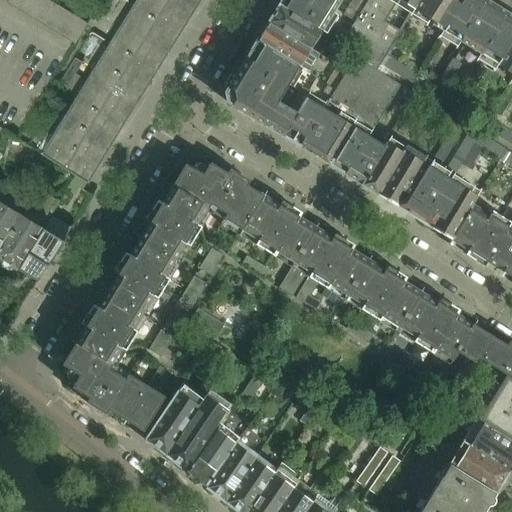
[(183,25),(143,0),(135,0),(133,4),(131,3),(107,43),(109,44),(104,51),(102,50),(101,52),(108,56),(109,55),(149,80),(158,66),(152,62),(151,59),(166,36),(169,35),(174,39),(183,25)]
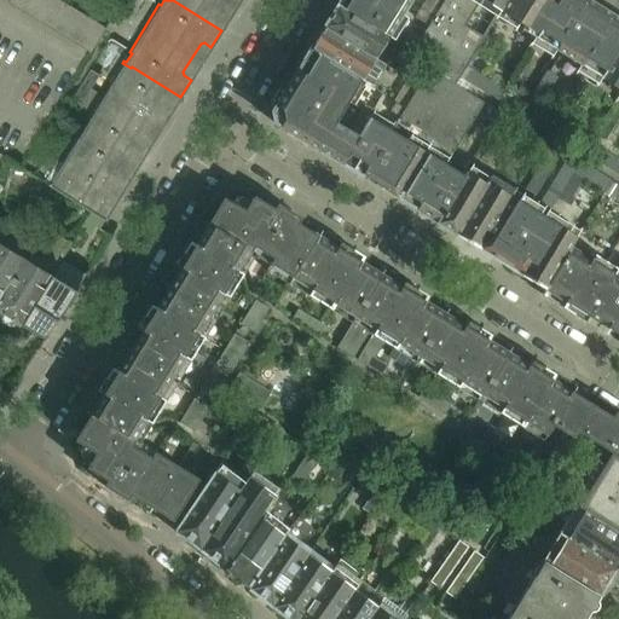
[(173,0),(221,30),(232,13),(225,9),(224,5),(227,0),(173,0)]
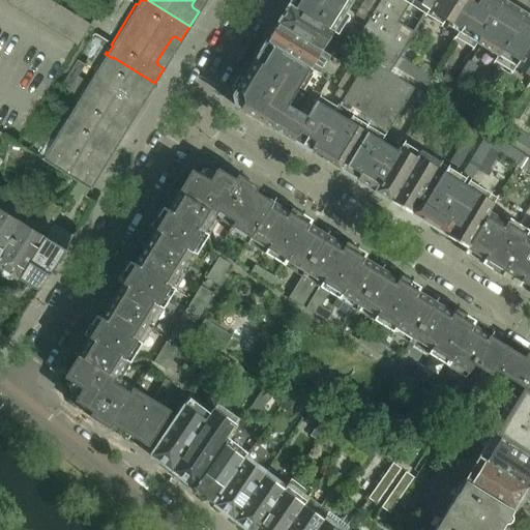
[(292,0),(290,5),(333,32),(337,34),(349,17),(345,13),(321,0),(292,0)]
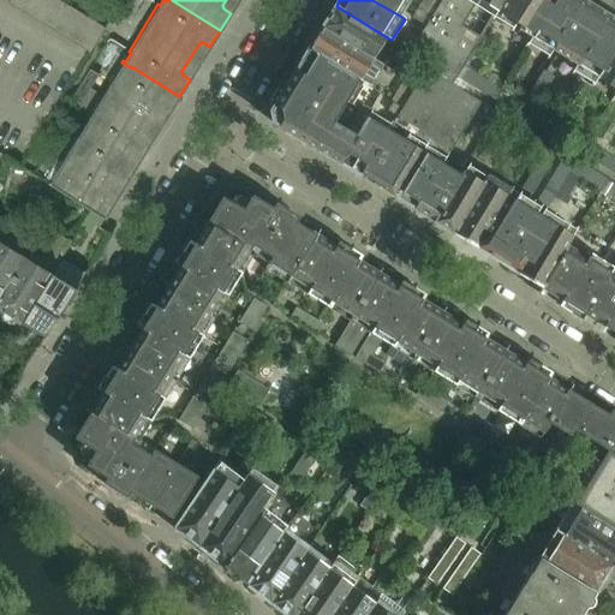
[(408,0),(372,0),(400,16),(408,0)]
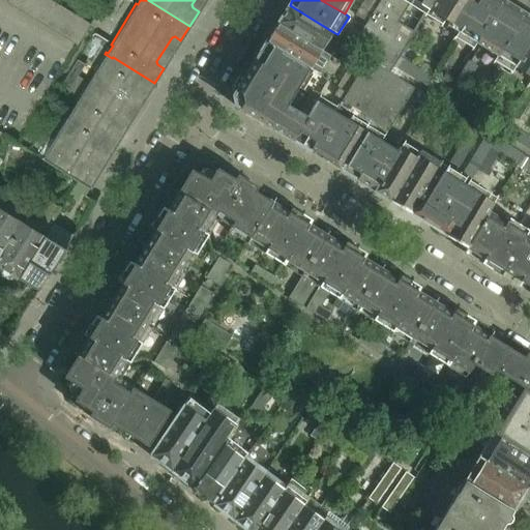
[(429,10),(435,0),(381,0),(354,43),(372,54),(393,68),(394,66),(400,58),(407,46),(418,52),(425,39),(415,33),(429,10)]
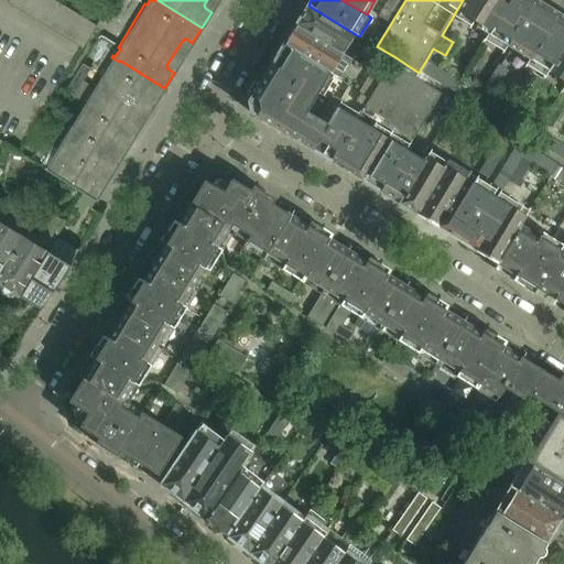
[(390,24),(404,0),(392,0),(381,19),(390,24)]
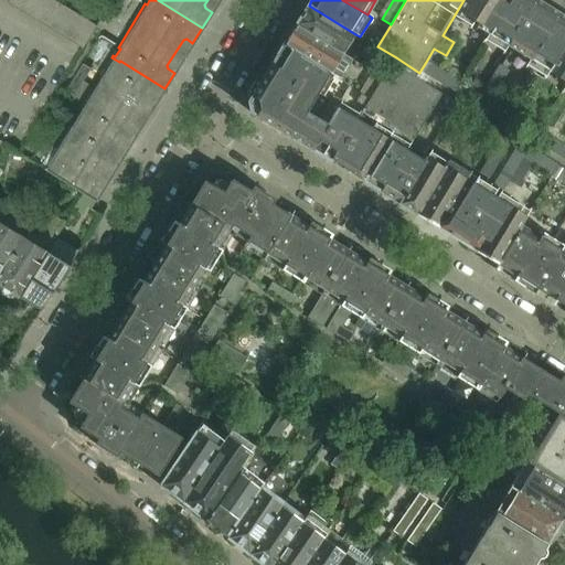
[(491,31),(509,0),(464,0),(457,11),(491,31)]
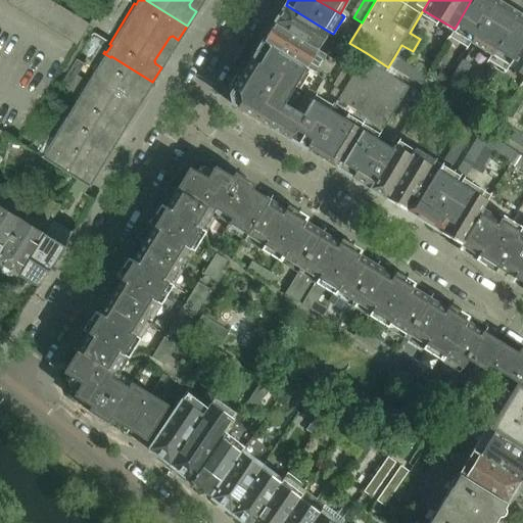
[(508,66),(522,41),(522,17),(493,0),(471,0),(455,29),(452,32),(508,66)]
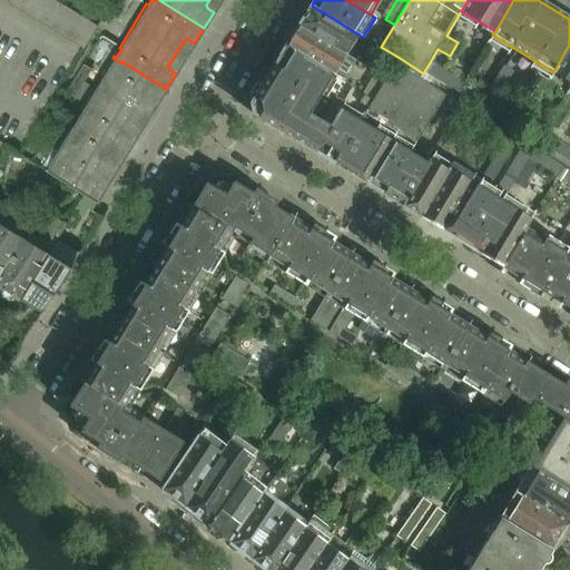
[(312,6),(298,27),(345,55),(359,35),(312,6)]
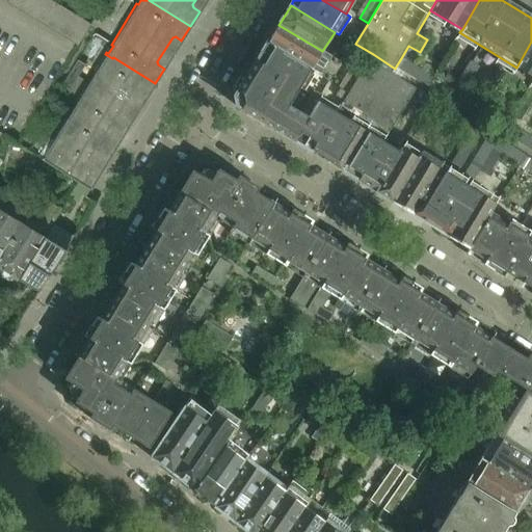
[(278,25),(267,43),(311,70),(321,76),(333,58),(322,51),(278,25)]
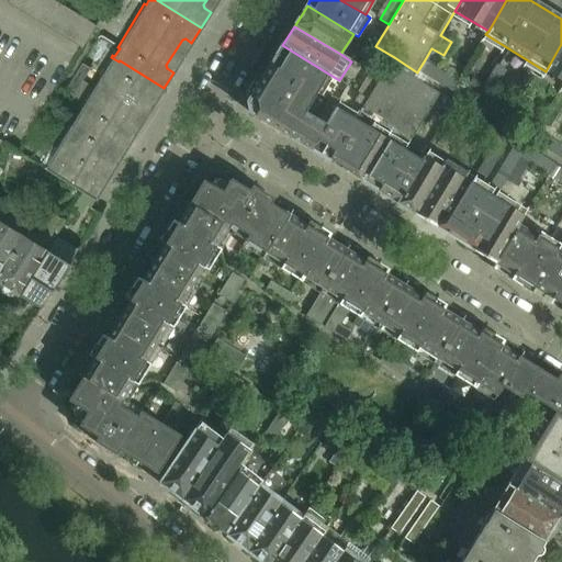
[(374,47),(383,33),(374,27),(366,42),(374,47)]
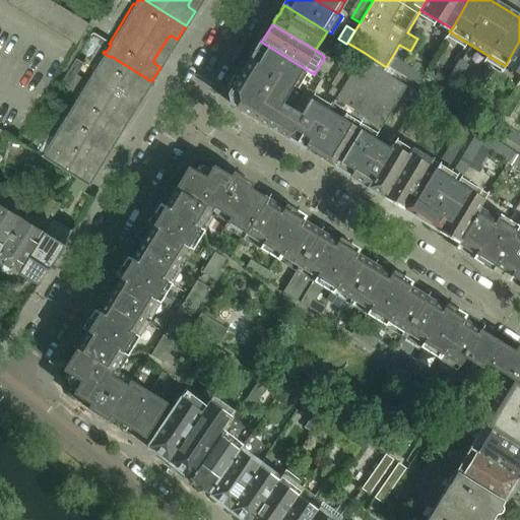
[(519,41),(505,66),(515,72),(509,81),(517,87),(519,81),(519,41)]
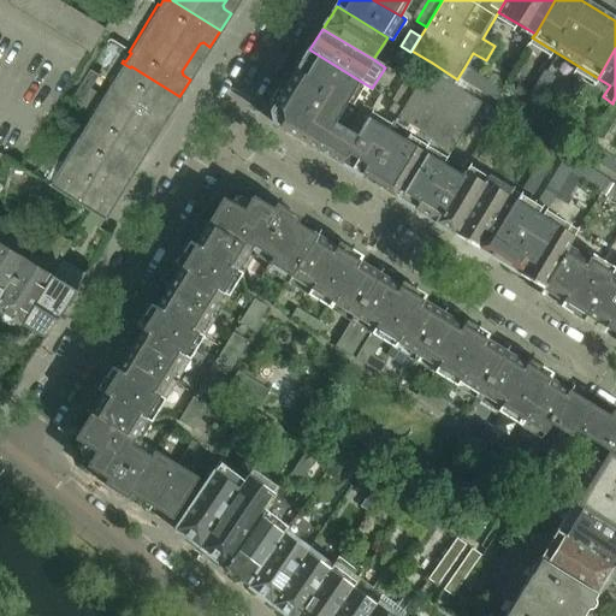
[(309,49),(284,92),(345,129),(359,108),(347,101),(360,81),(309,49)]
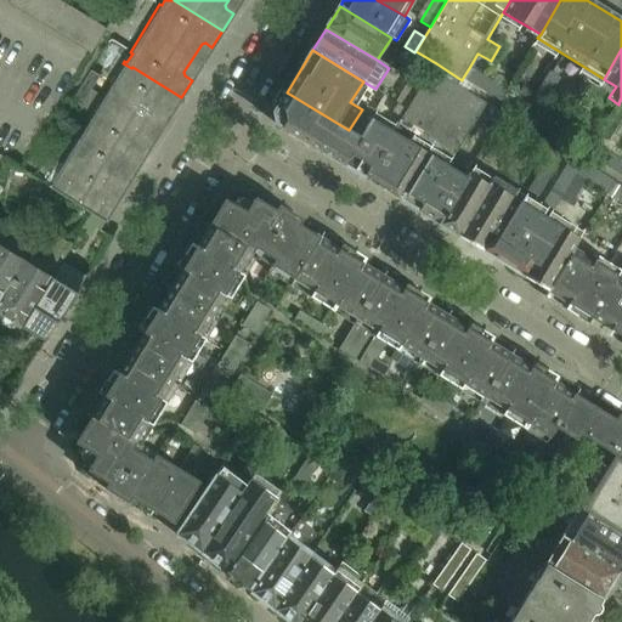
[(389,194),(458,86),(462,80),(436,63),(422,86),(407,109),(393,133),(365,179),(389,194)]
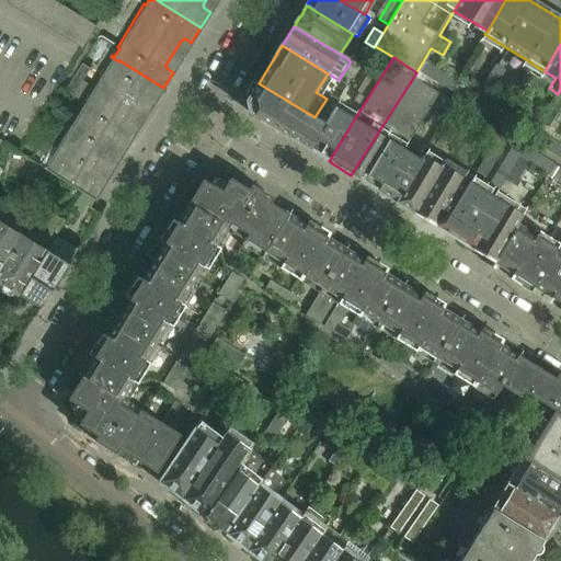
[(119,60),(118,61),(113,69),(106,65),(79,107),(87,113),(82,121),(75,115),(73,116),(81,121),(125,148),(135,134),(129,129),(128,126),(133,118),(144,101),(147,100),(153,103),(163,88),(119,60)]
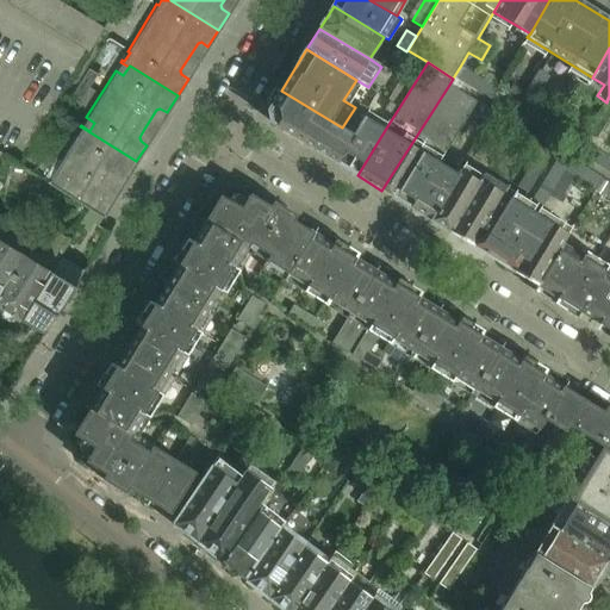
[(508,95),(460,67),(454,76),(510,111),(522,91),(514,86),(508,95)]
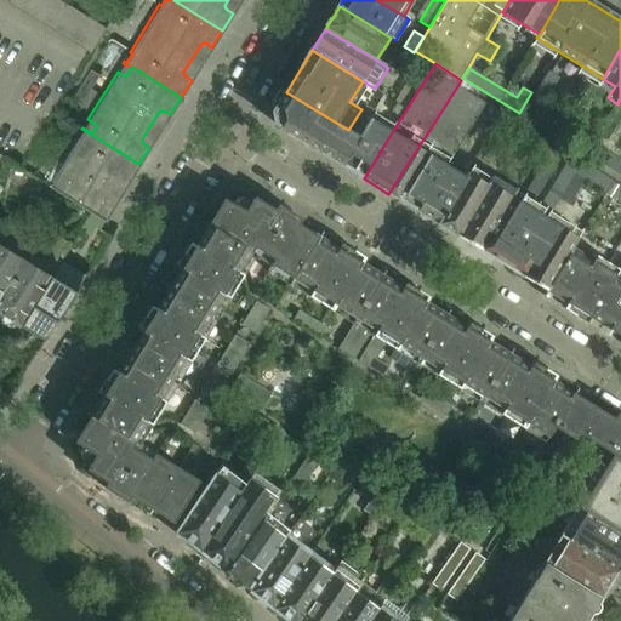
[(90,69),(74,96),(83,101),(98,75),(90,69)]
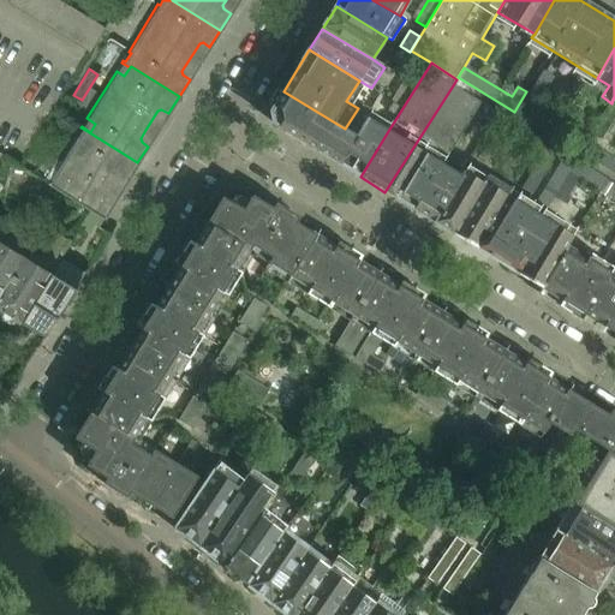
[(518,114),(560,139),(566,129),(535,111),(555,77),(544,71),(518,114)]
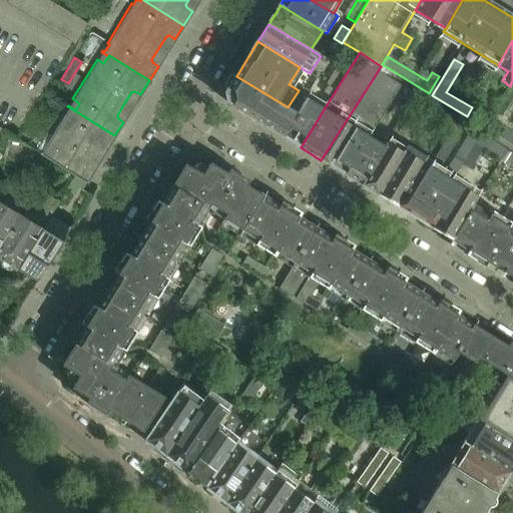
[(336,90),(348,71),(338,65),(327,84),(336,90)]
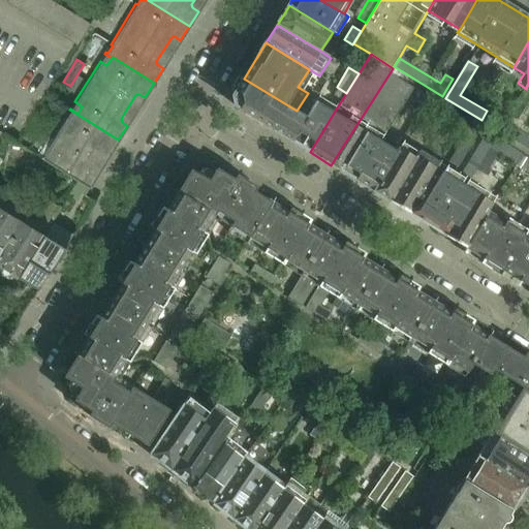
[(358,181),(381,142),(393,123),(414,88),(390,73),(331,165),(358,181)]
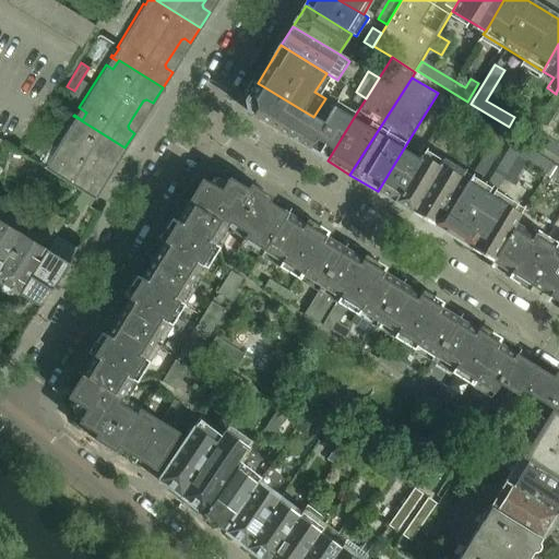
[(334,91),(341,95),(346,85),(340,81),(334,91)]
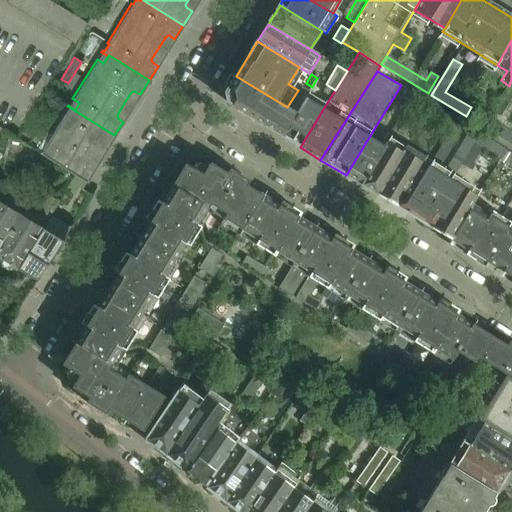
[(236,76),(226,93),(228,103),(282,136),(296,113),(287,107),(236,76)]
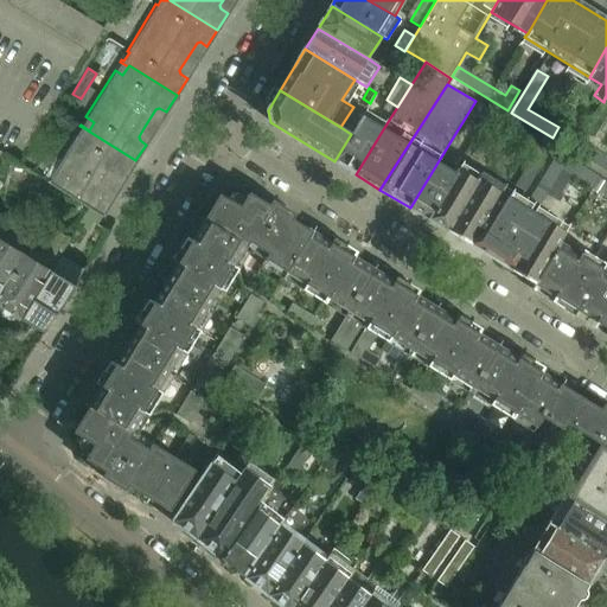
[(536,139),(477,103),(471,113),(529,148),(528,152),(534,155),(515,186),(525,192),(550,152),(534,141),(536,139)]
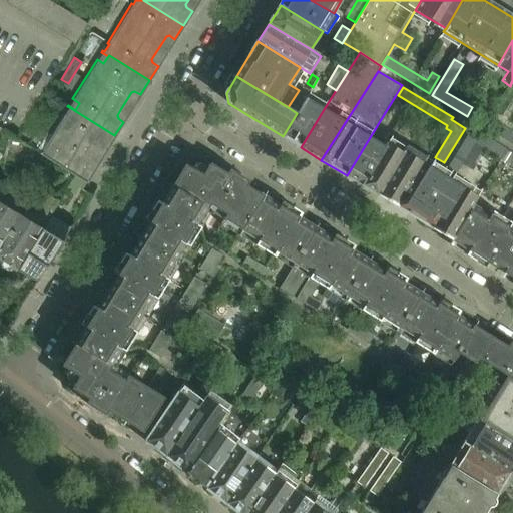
[(301,147),(324,109),(306,98),(297,113),(283,136),(301,147)]
